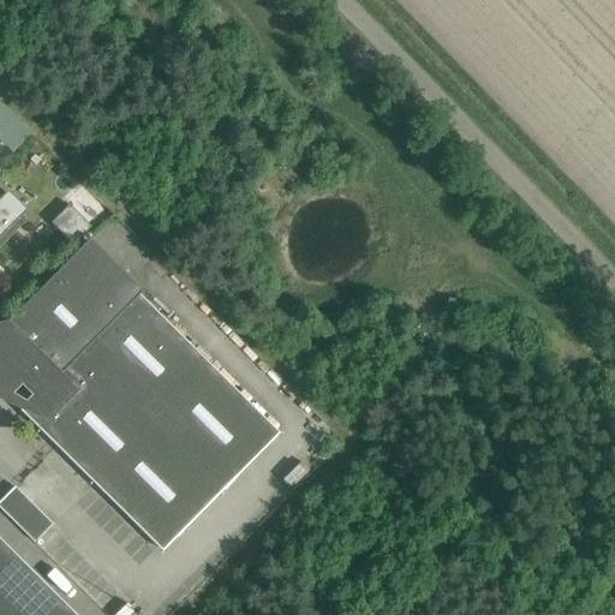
[(25,210),(6,191),(0,197),(0,274),(5,270),(0,266),(0,246),(25,220),(21,215),(25,210)]
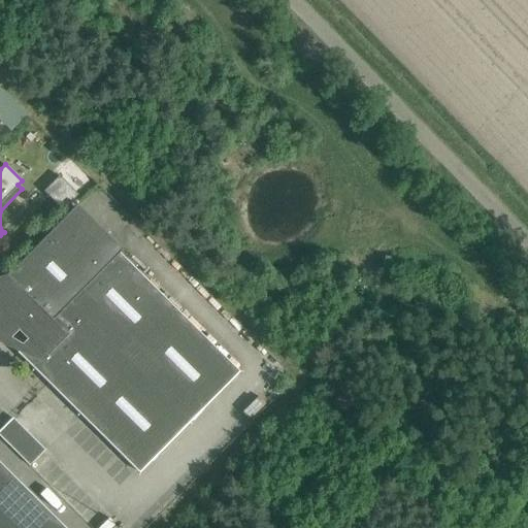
[(43,191),(63,210),(77,195),(59,175),(43,191)]
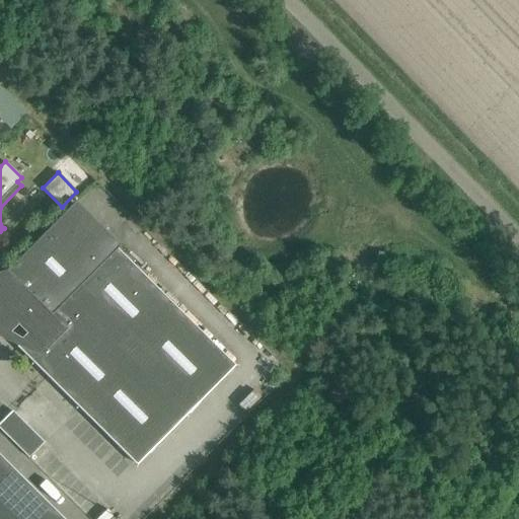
[(6,272),(0,273),(0,322),(8,314),(16,322),(17,321),(29,334),(23,341),(17,347),(32,361),(47,375),(47,376),(119,447),(134,462),(232,363),(116,246),(72,204),(6,271),(6,272)]
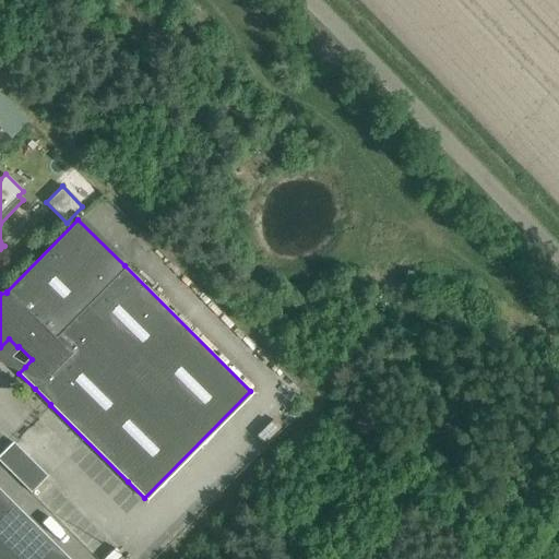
[(0,462),(31,494),(47,477),(13,442),(0,455),(0,462)]
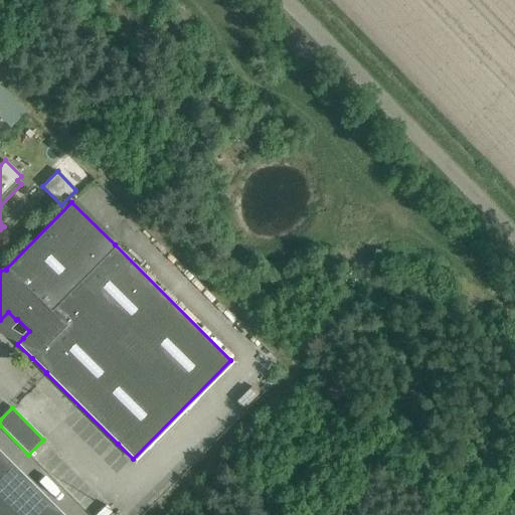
[(0,514),(51,514),(22,474),(13,480),(0,461),(0,514)]
